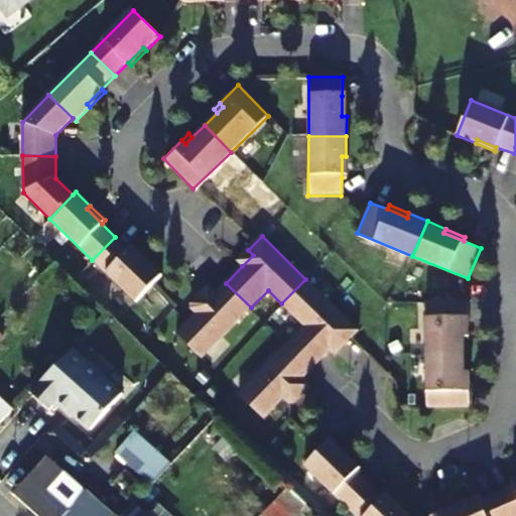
[(128,250),(115,237),(92,260),(134,302),(161,275),(146,261),(143,264),(128,250)]
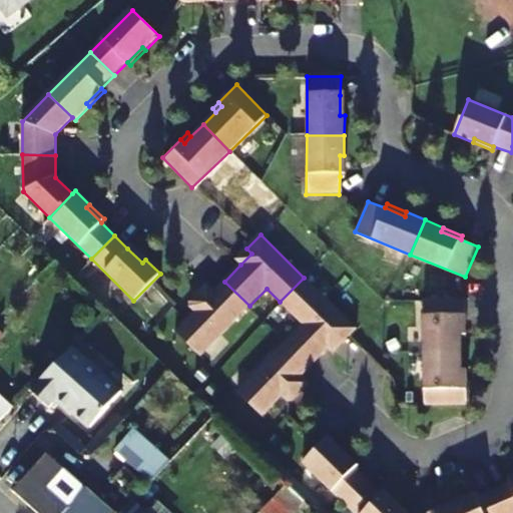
[(145,260),(131,245),(127,248),(142,263),(145,260)]
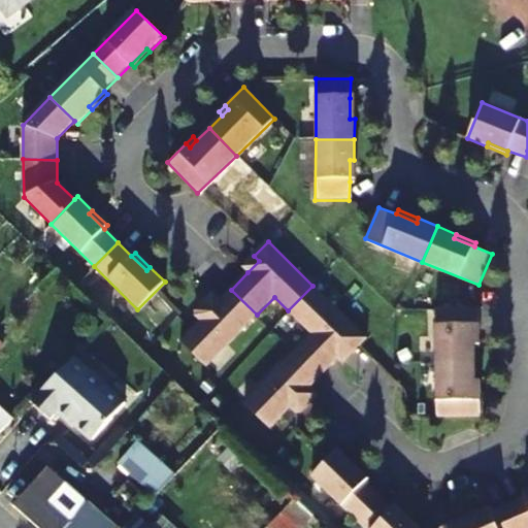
[(259,261),(254,256),(242,267),(248,272),(259,261)]
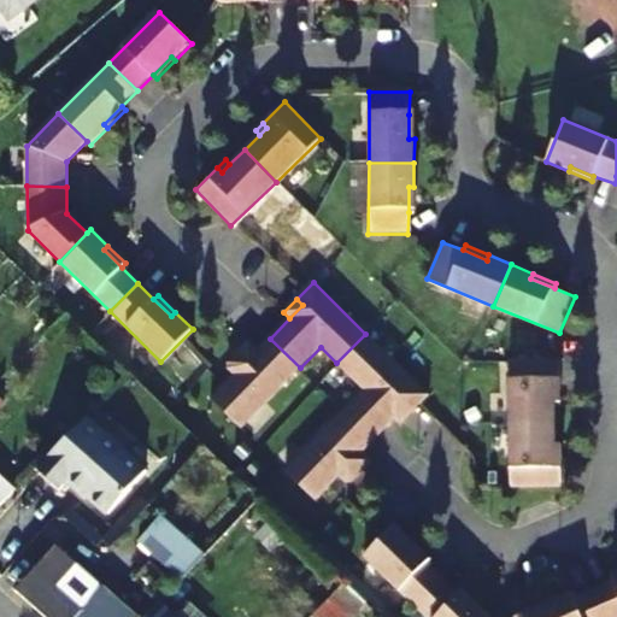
[(429,397),(365,334),(336,363),(364,391),(345,411),(375,441),(394,421),(406,409),(412,415),(429,397)]
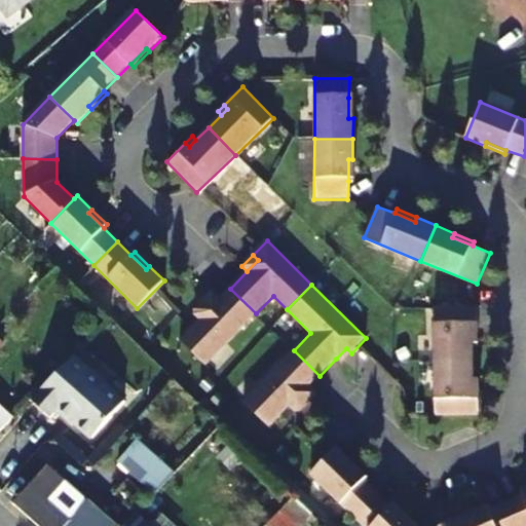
[(256,313),(230,289),(220,299),(213,291),(194,310),(194,314),(199,320),(179,340),(205,366),(256,313)]
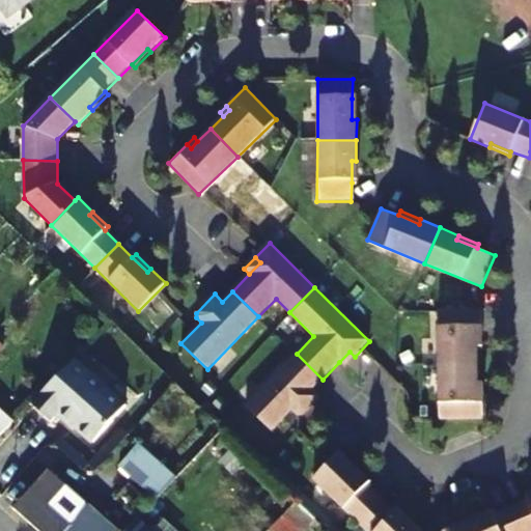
[(482,336),(482,310),(438,311),(439,365),(478,364),(477,346),(477,336),(482,336)]
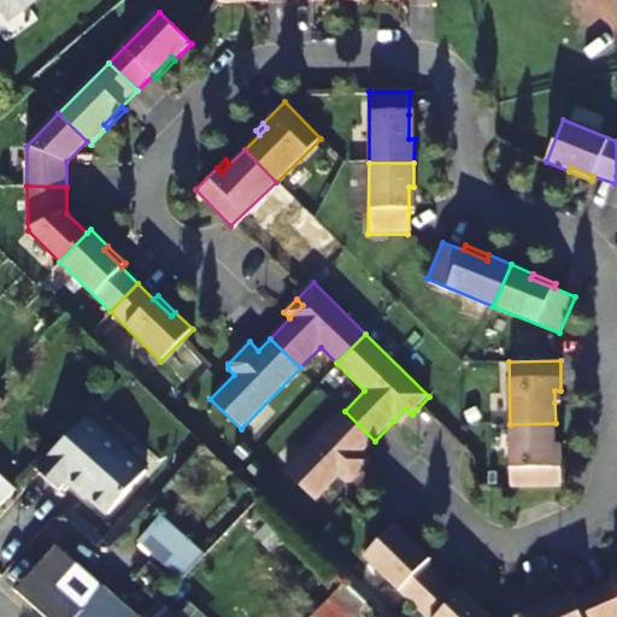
[(412,415),(406,409),(394,421),(400,427),(412,415)]
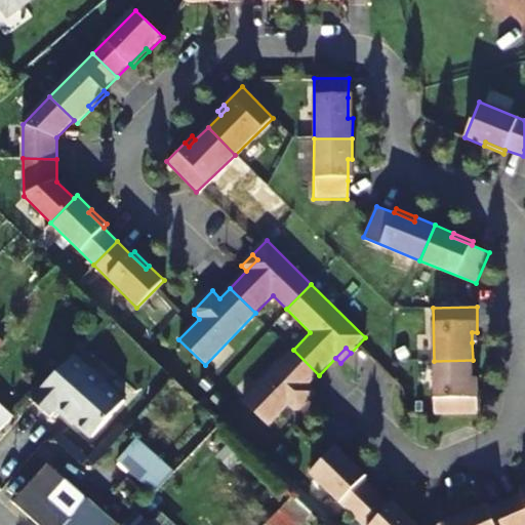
[(319,375),(293,350),(242,401),(268,427),(288,406),(293,411),(298,411),(316,393),(309,385),(319,375)]
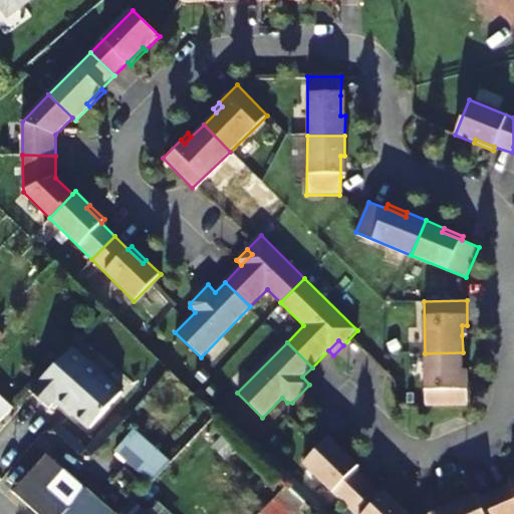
[(124,393),(75,349),(62,361),(42,381),(32,392),(51,409),(59,400),(92,429),(124,393)]
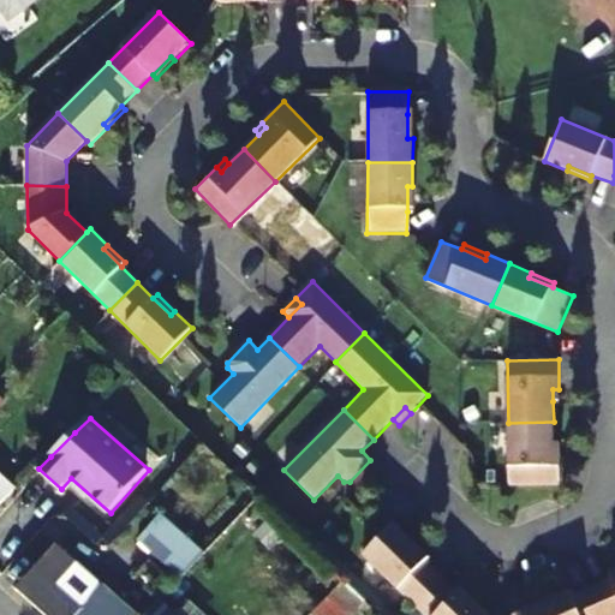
[(554,442),(554,422),(508,423),(509,485),(561,484),(560,453),(554,453),(554,442)]
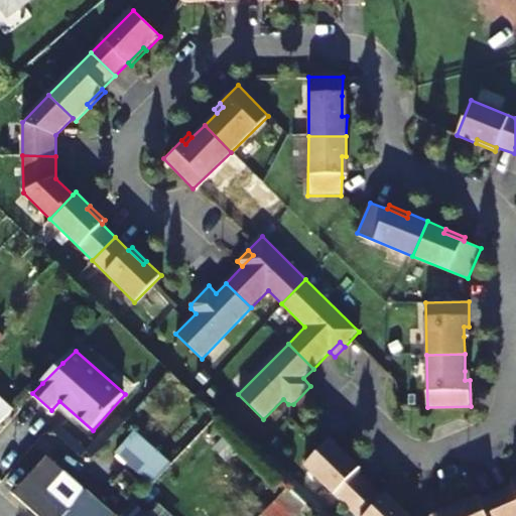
[(0,420),(1,422),(13,411),(0,398),(0,420)]
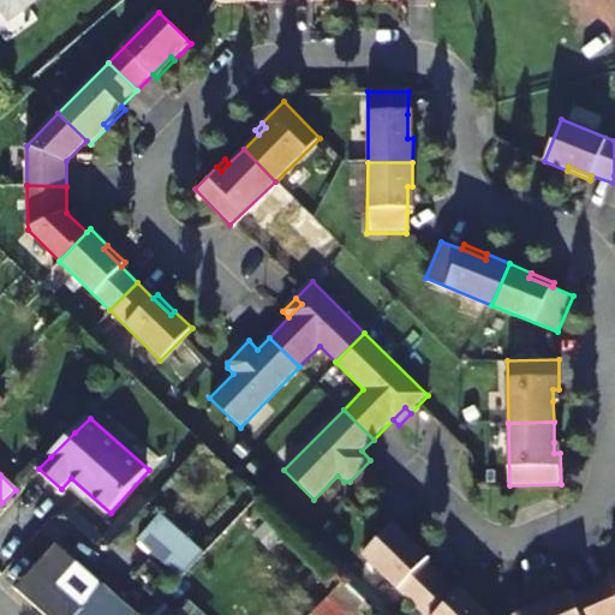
[(206,551),(163,512),(141,538),(181,577),(206,551)]
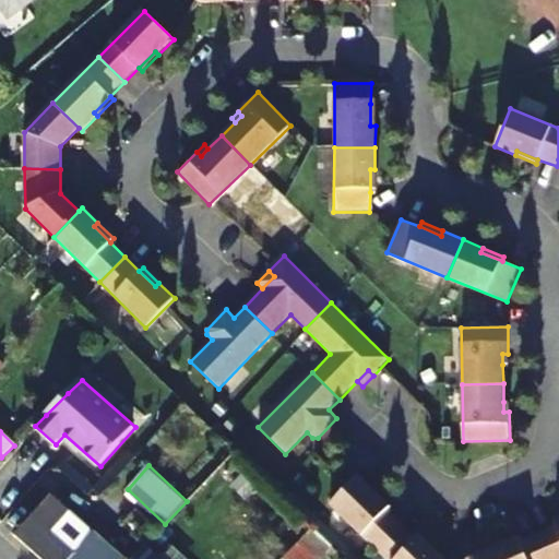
[(375,489),(359,474),(331,503),(377,549),(402,524),(388,509),(371,494),(375,489)]
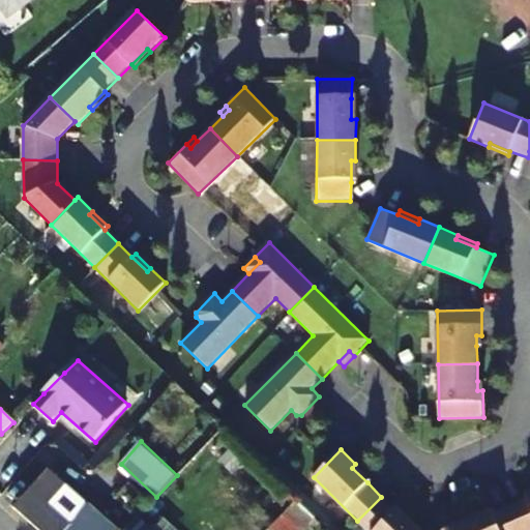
[(371,479),(355,464),(352,468),(367,482),(371,479)]
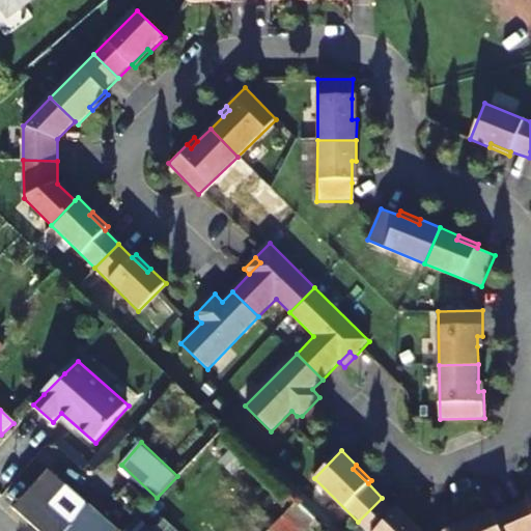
[(50,469),(16,507),(42,530),(119,530),(90,505),(72,526),(49,505),(67,484),(50,469)]
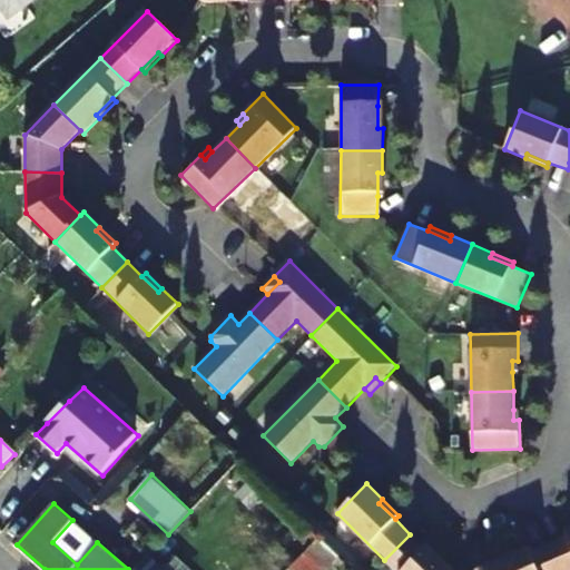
[(424,548),(410,534),(384,560),(394,569),(453,569),(444,561),(441,564),(424,548)]
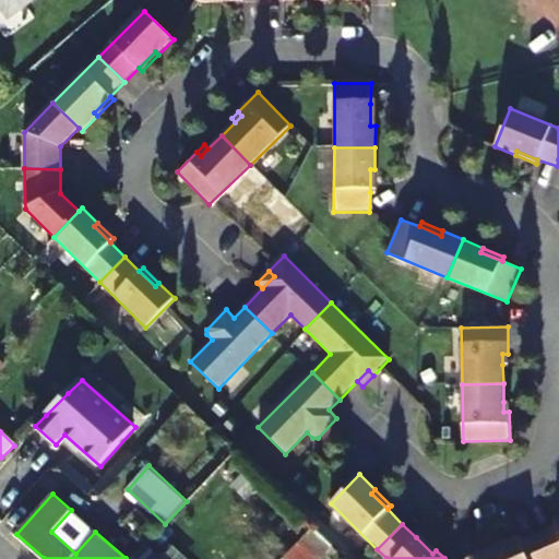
[(558,558),(558,524),(557,525),(538,533),(549,558),(558,558)]
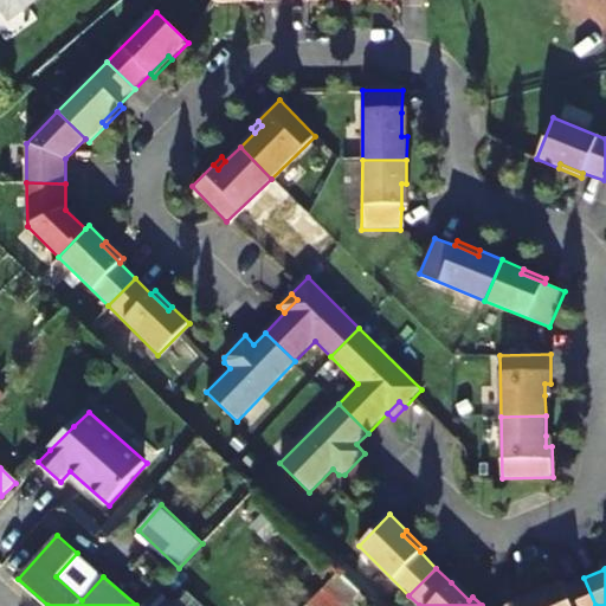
[(375,605),(376,605),(340,571),(305,605),(348,605),(353,601),(358,605),(375,605)]
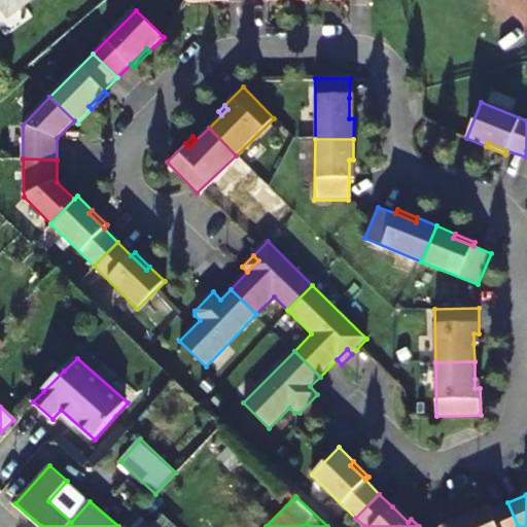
[(518,526),(507,502),(490,510),(470,519),(469,515),(450,523),(451,526),(518,526)]
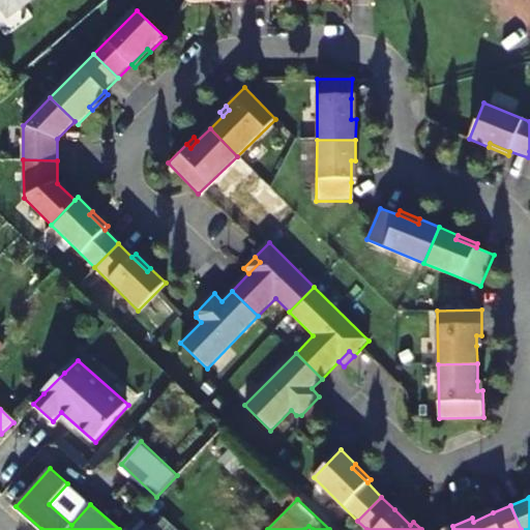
[(413,522),(399,506),(394,509),(410,525),(413,522)]
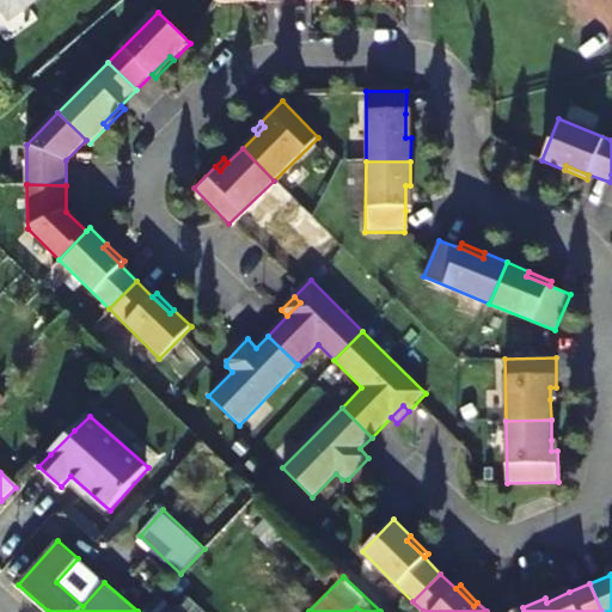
[(569,592),(567,587),(545,598),(546,603),(569,592)]
